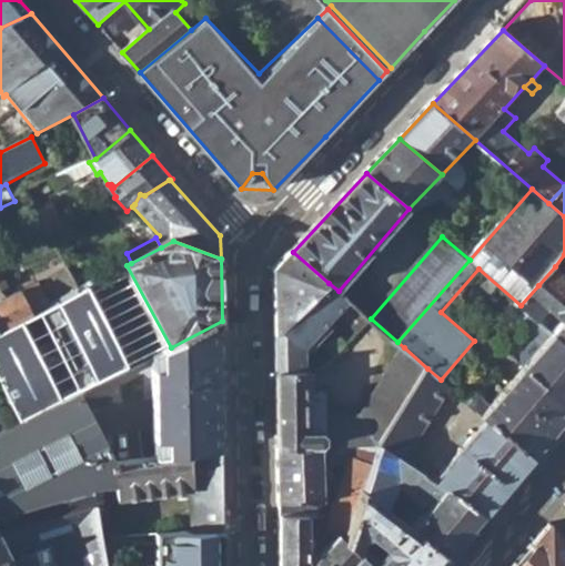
[(60,302),(81,290),(59,249),(38,261),(60,302)]
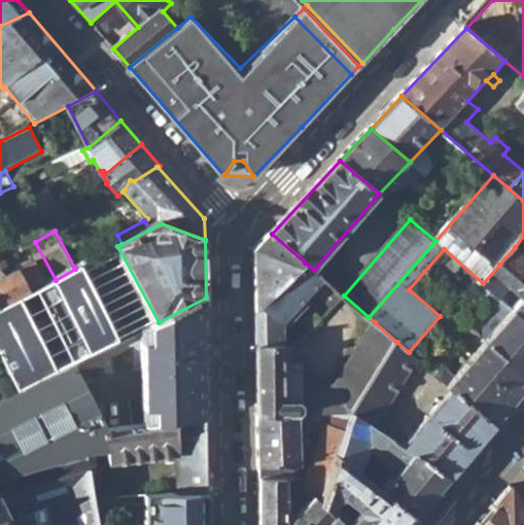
[(256,250),(257,310),(305,263),(272,234),(256,250)]
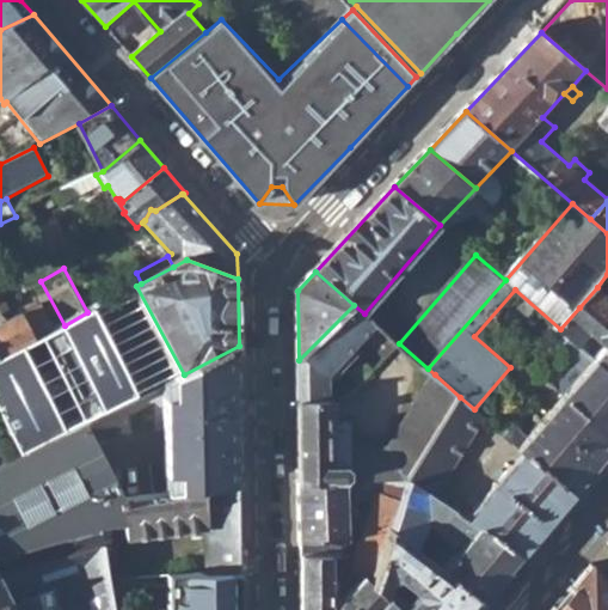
[(166,384),(184,374),(136,286),(87,312),(65,325),(54,331),(1,360),(0,360),(0,415),(22,458),(90,422),(166,384)]
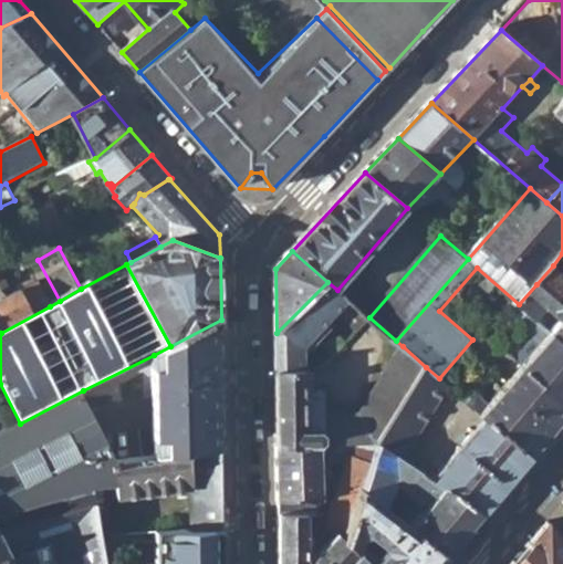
[(562,273),(553,265),(537,284),(562,306),(562,273)]
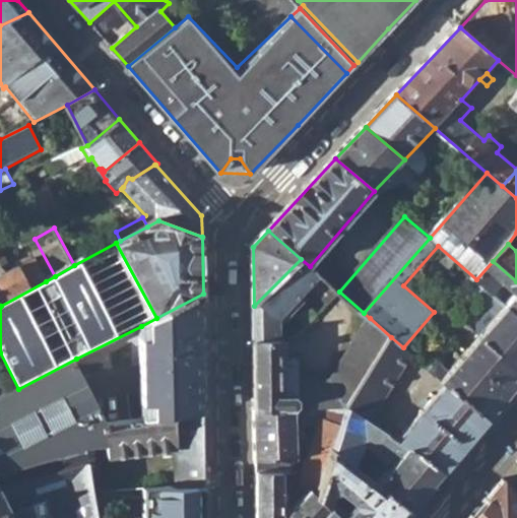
[(254,306),(255,341),(281,341),(279,324),(276,321),(299,297),(318,273),(310,266),(301,259),(254,306)]
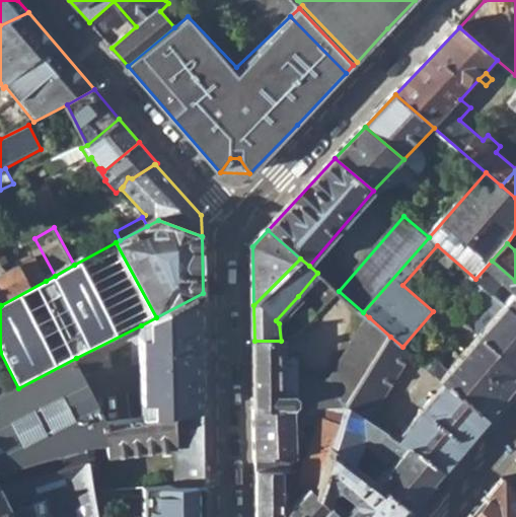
[(0,278),(0,303),(1,305),(46,281),(34,260),(0,278)]
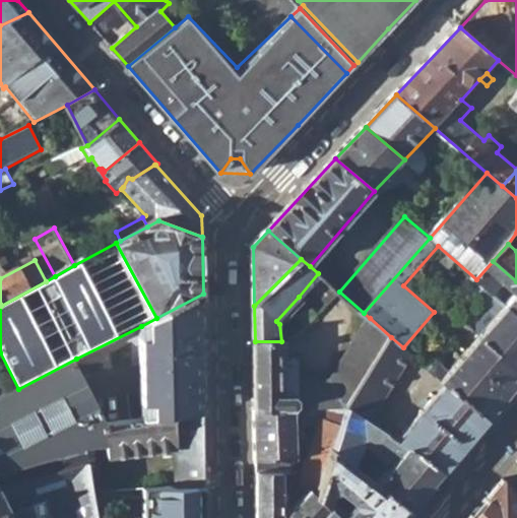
[(516,281),(493,261),(476,279),(485,286),(495,295),(500,301),(504,296),(498,290),(503,283),(516,295),(507,307),(516,315),(516,281)]
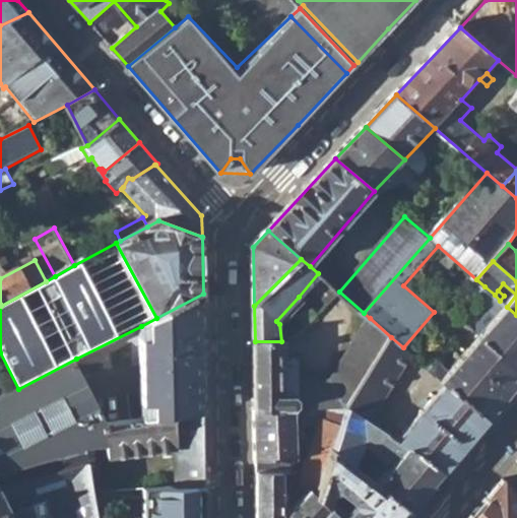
[(318,273),(299,297),(310,306),(320,315),(339,292),(318,273)]
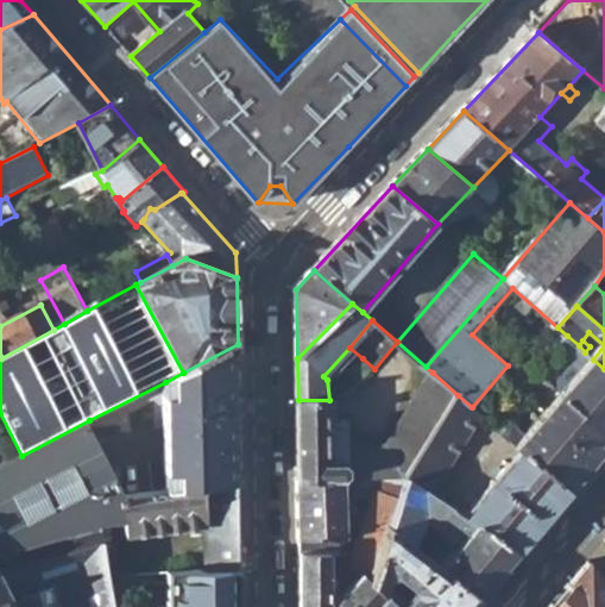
[(565,393),(528,436),(512,423),(503,435),(523,451),(573,494),(604,456),(604,369),(593,360),(585,352),(579,345),(567,336),(559,348),(574,362),(559,382),(560,389),(565,393)]
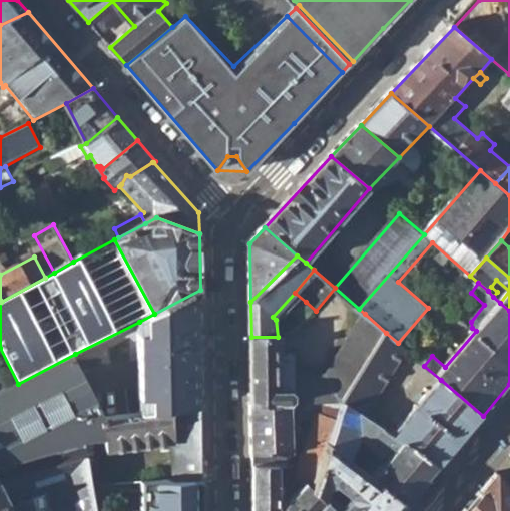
[(201,410),(200,290),(154,314),(139,322),(137,418),(201,410)]
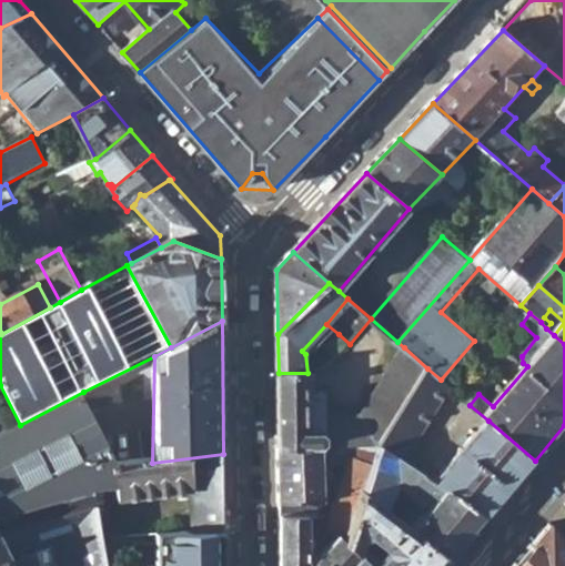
[(339,334),(328,347),(338,357),(350,344),(339,334)]
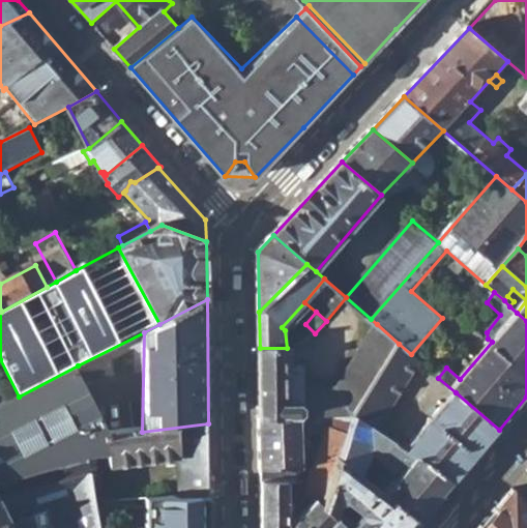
[(260,348),(261,418),(302,417),(315,417),(356,417),(357,415),(399,344),(377,324),(339,387),(304,388),(303,369),(287,348),(260,348)]
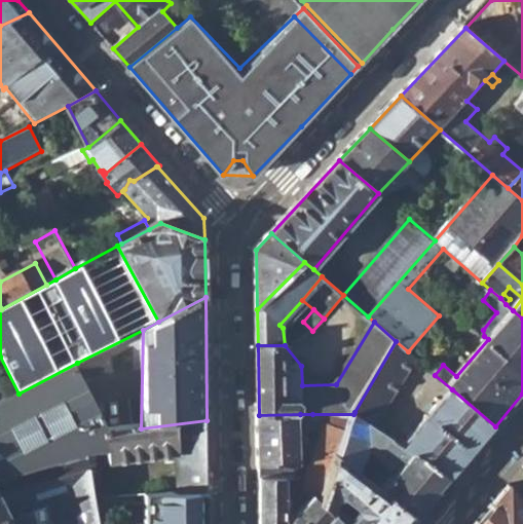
[(396,341),(355,412),(377,427),(418,360),(408,351),(396,341)]
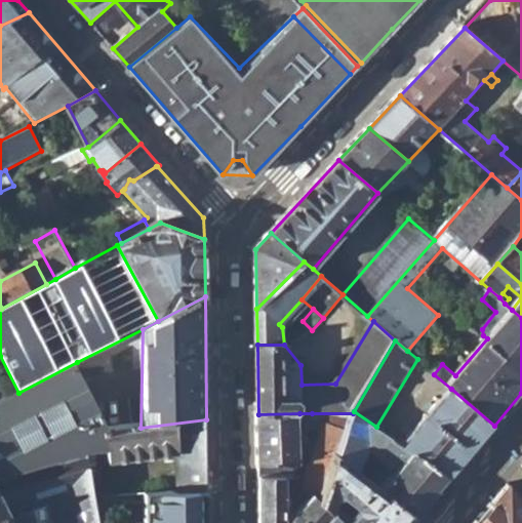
[(0,487),(85,454),(96,452),(107,450),(109,450),(106,432),(77,362),(18,393),(0,402),(0,487)]
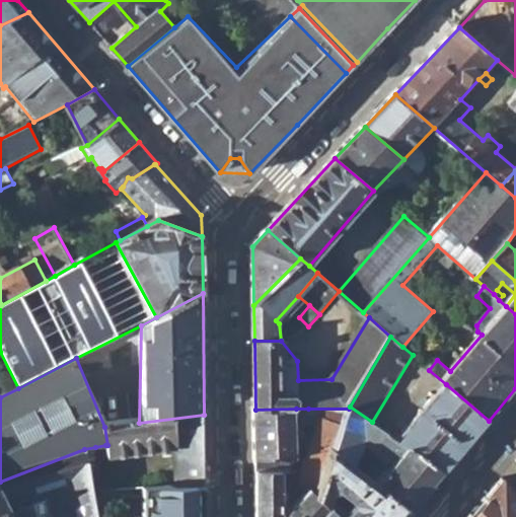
[(444,472),(489,421),(446,384),(398,440),(444,472)]
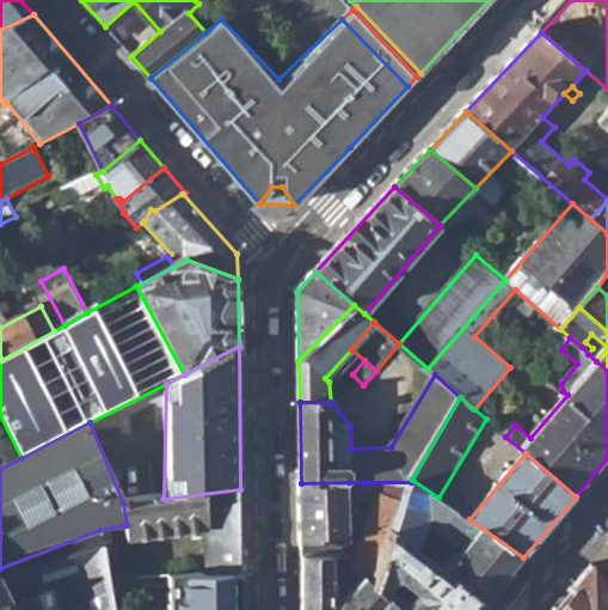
[(485,602),(523,557),(470,519),(456,510),(438,498),(412,480),(411,482),(393,530),(418,549),(433,520),(438,524),(436,532),(460,550),(443,569),(485,602)]
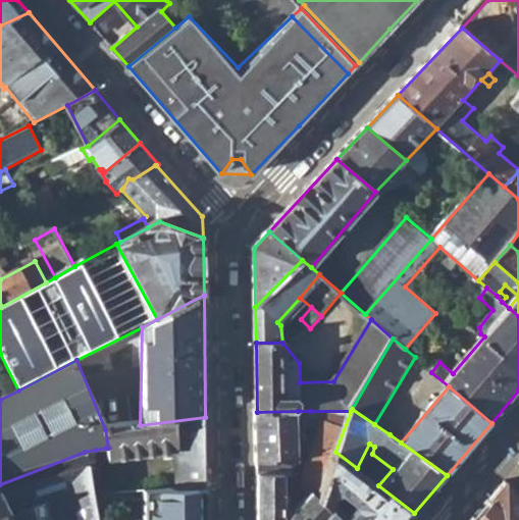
[(257,412),(257,474),(291,473),(291,462),(299,462),(299,425),(310,425),(311,422),(319,423),(323,417),(330,417),(328,422),(326,420),(303,484),(319,499),(335,452),(351,411),(310,411),(298,411),(257,412)]
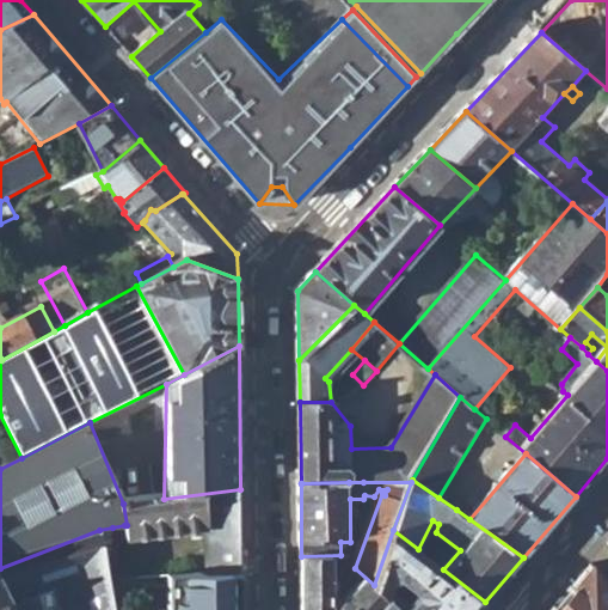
[(127,525),(124,525),(127,541),(207,530),(208,574),(241,573),(240,489),(164,499),(123,504),(127,525)]
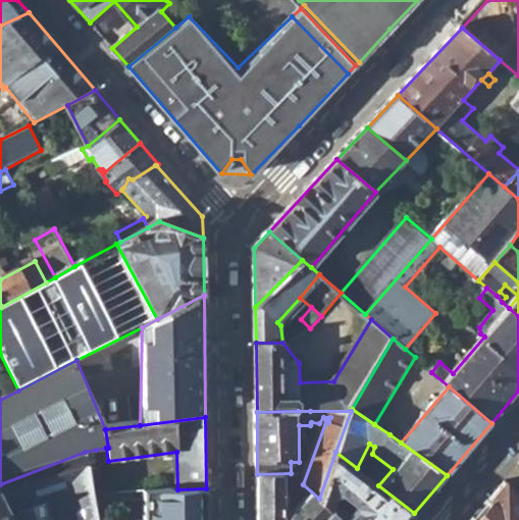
[(93,498),(104,497),(96,450),(85,452),(93,498)]
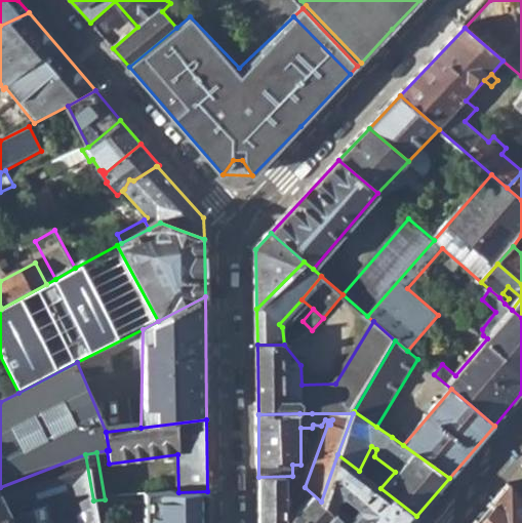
[(96,522),(93,500),(85,454),(0,487),(0,499),(11,522),(96,522)]
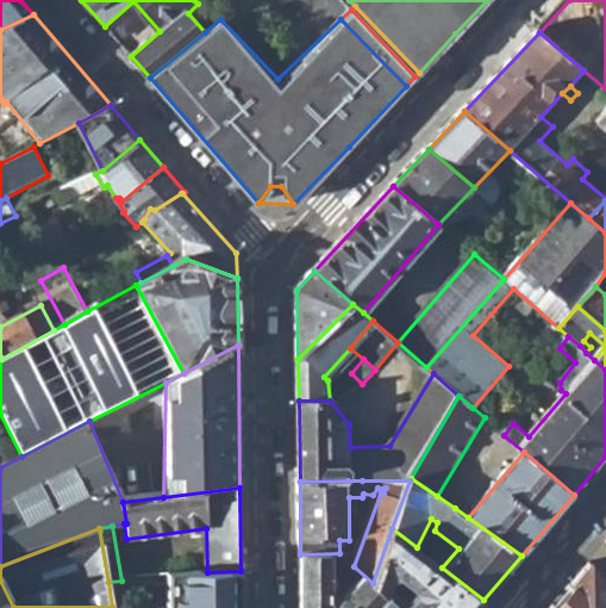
[(475,607),(483,600),(442,568),(417,547),(392,528),(373,583),(386,594),(392,577),(398,574),(420,590),(420,597),(413,606),(410,602),(406,607),(475,607)]
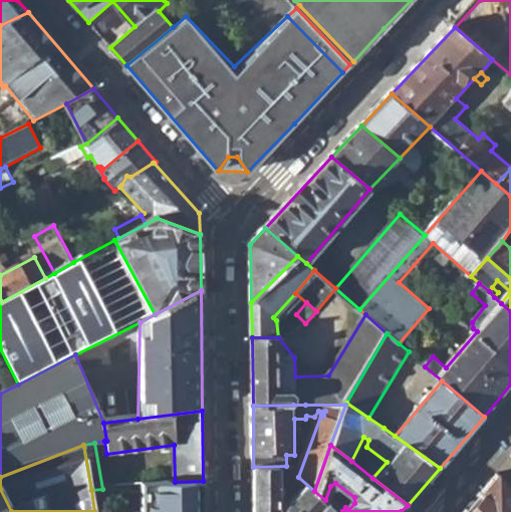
[(298,477),(287,467),(286,466),(253,467),(254,511),(321,511),(330,504),(325,500),(314,491),(298,477)]
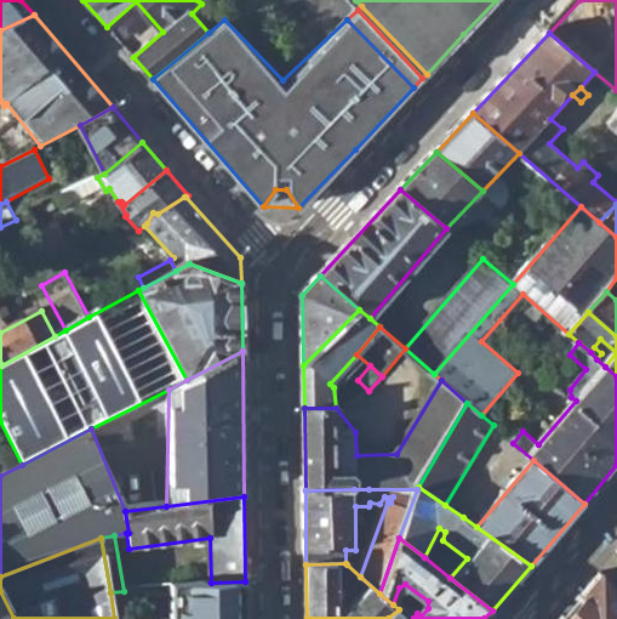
[(616,589),(613,590),(610,583),(612,581),(604,571),(563,618),(616,618),(616,589)]
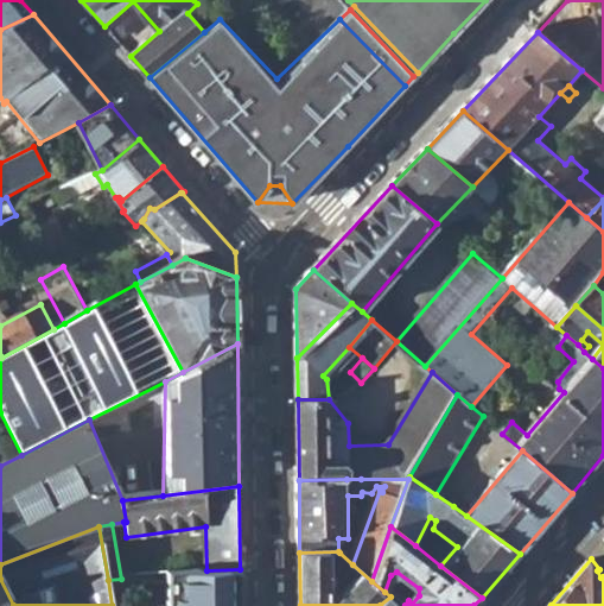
[(240,605),(240,569),(207,570),(189,572),(169,573),(169,605),(240,605)]
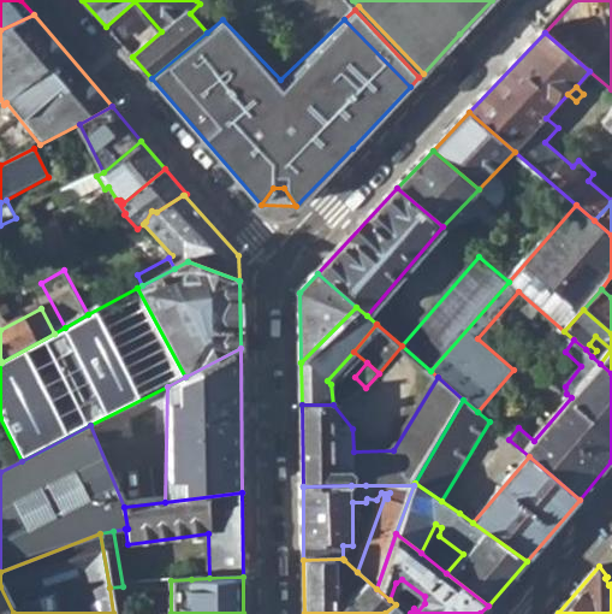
[(13,613),(0,586),(0,613),(13,613)]
